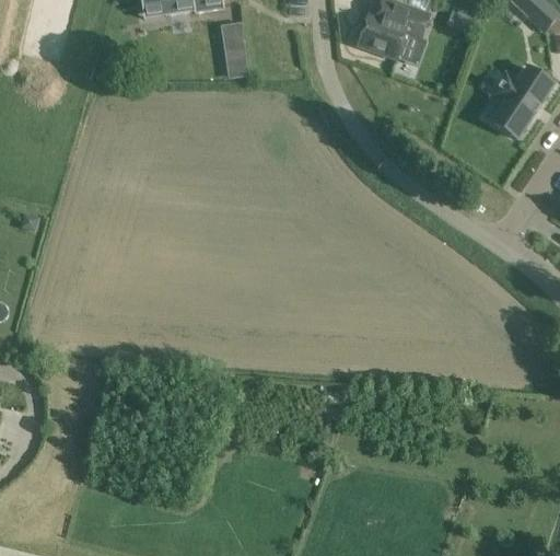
[(35,0),(28,30),(63,38),(72,0),(35,0)]
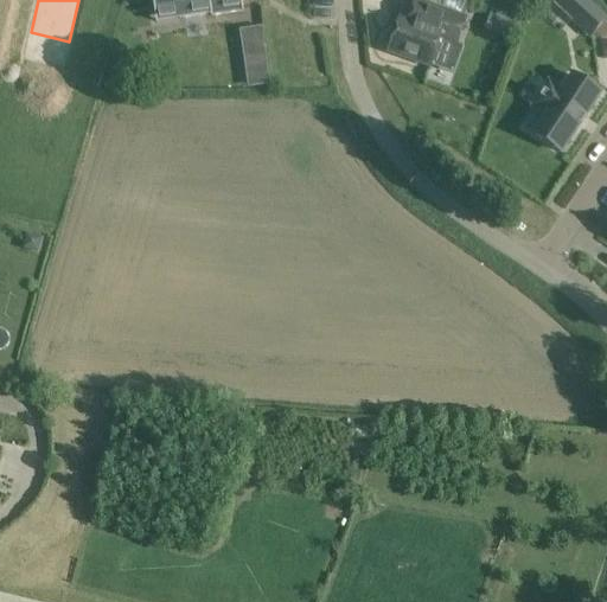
[(178,0),(179,13),(211,8),(211,11),(244,7),(243,0),(154,0),(154,2),(178,0)]
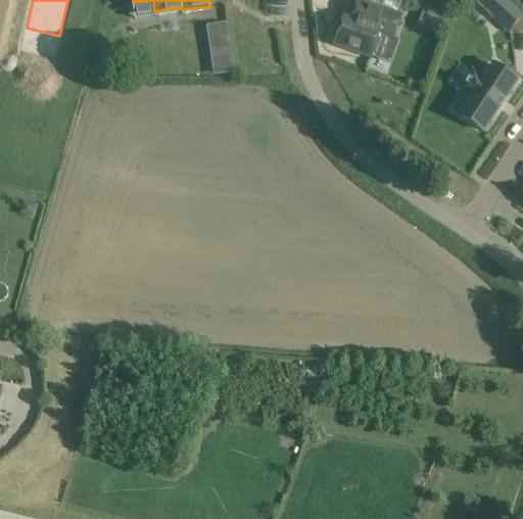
[(336,36),(334,41),(371,53),(379,30),(393,35),(401,12),(399,12),(369,1),(366,0),(357,0),(352,12),(345,10),(340,26),(336,25),(333,35),(336,36)]
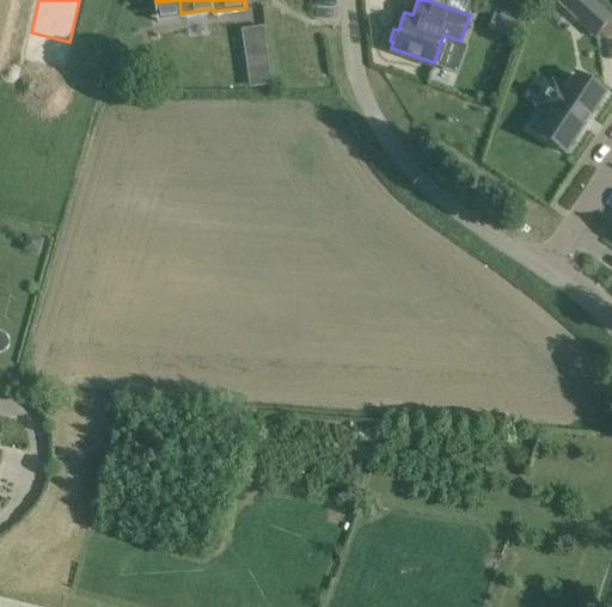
[(611,13),(598,0),(593,0),(579,17),(595,31),(611,13)]
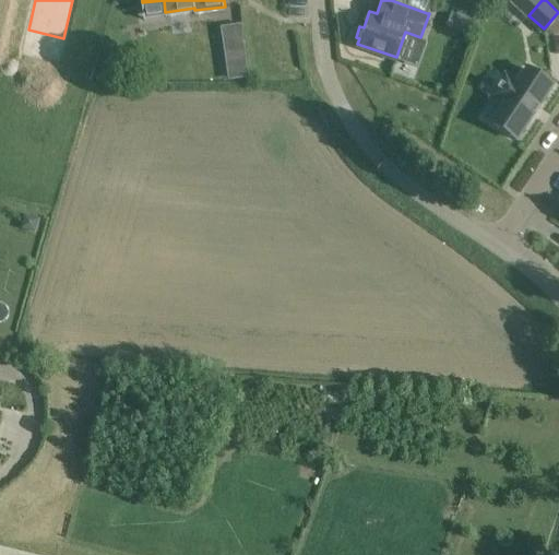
[(463,13),(456,31),(475,37),(482,20),(463,13)]
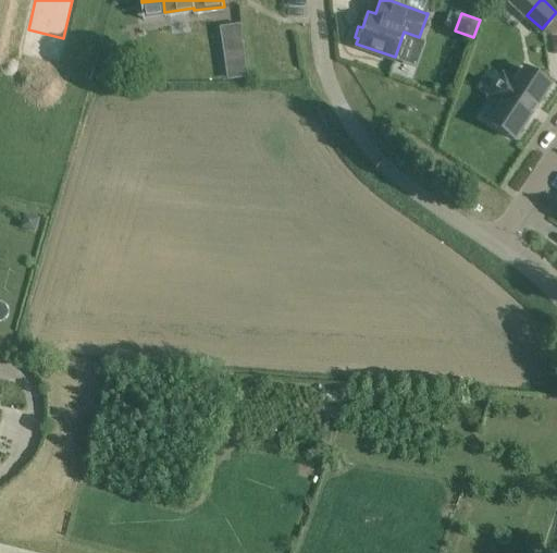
[(240,22),(225,23),(230,54),(244,53),(240,22)]
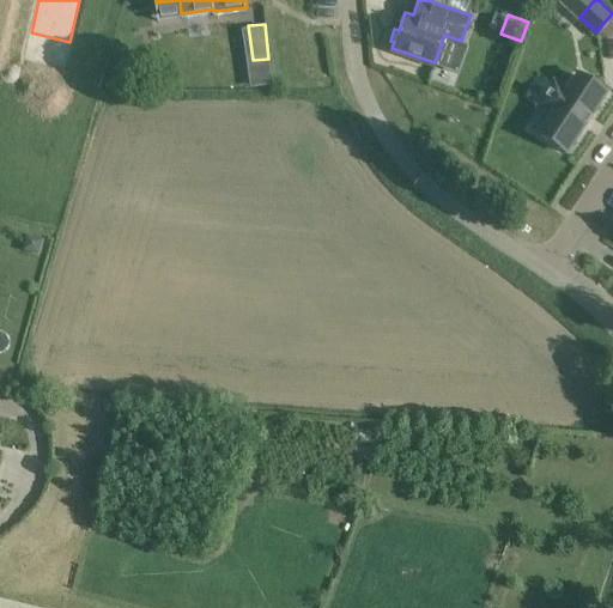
[(553,110),(540,131),(566,150),(607,90),(582,72),(570,87),(557,78),(540,101),(553,110)]
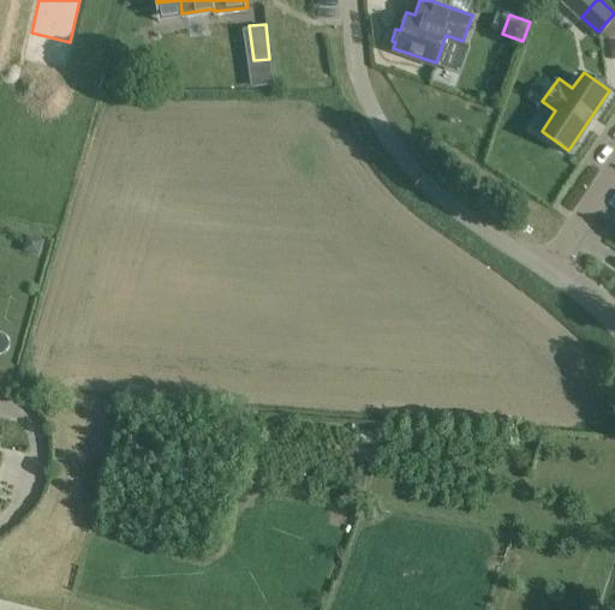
[(27,233),(25,240),(28,249),(37,252),(42,237),(27,233)]
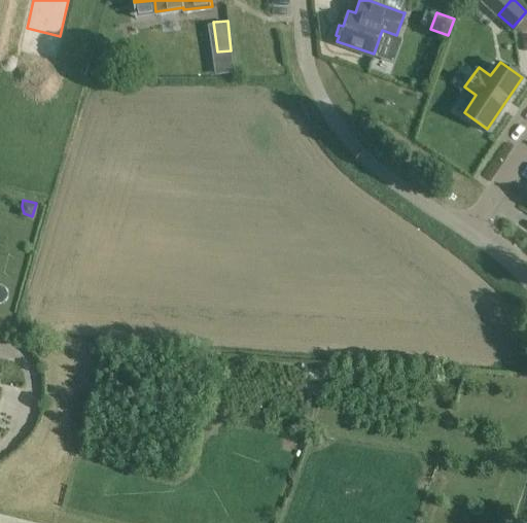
All buildings are outlined.
